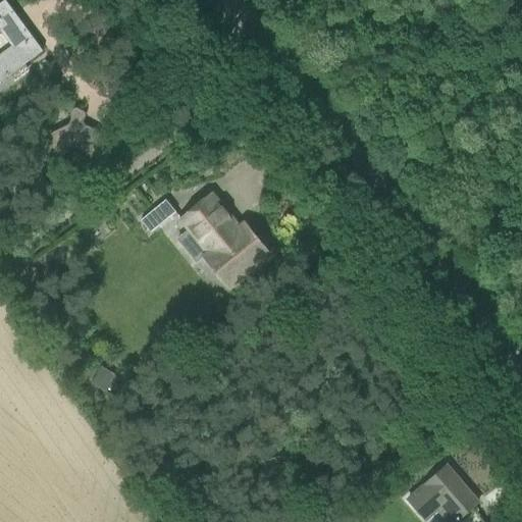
[(0,82),(9,75),(5,70),(19,60),(23,64),(42,51),(19,21),(16,23),(11,16),(14,14),(4,0),(0,3),(0,82)]
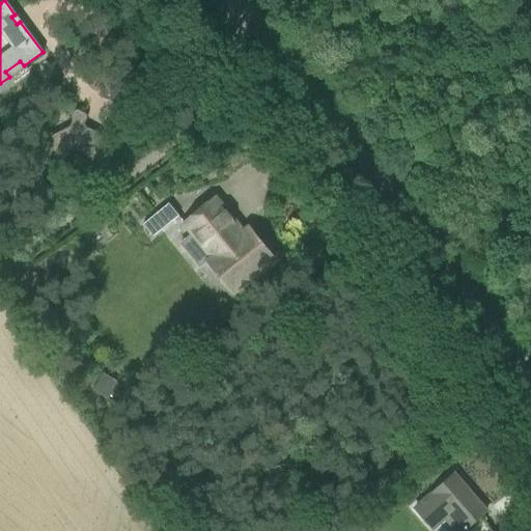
[(84,130),(83,128),(85,118),(84,116),(84,115),(83,115),(82,114),(75,113),(74,113),(73,113),(73,114),(72,115),(72,116),(71,126),(71,128),(71,129),(70,131),(68,132),(66,133),(51,139),(50,140),(49,141),(48,142),(47,144),(47,145),(48,159),(62,166),(70,152),(73,155),(85,131),(84,130)]
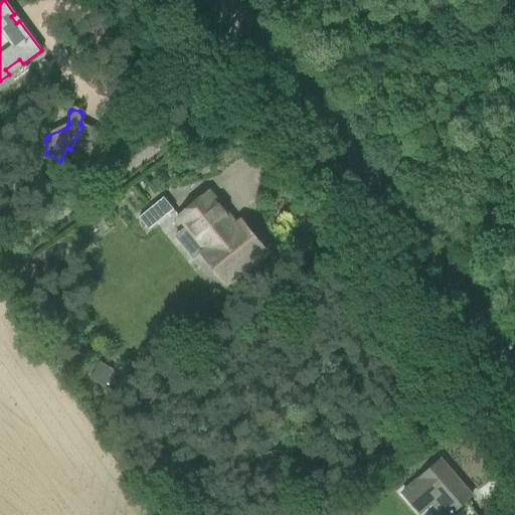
[(177,216),(190,231),(205,249),(199,254),(223,285),(265,250),(240,220),(234,225),(207,192),(177,216)]
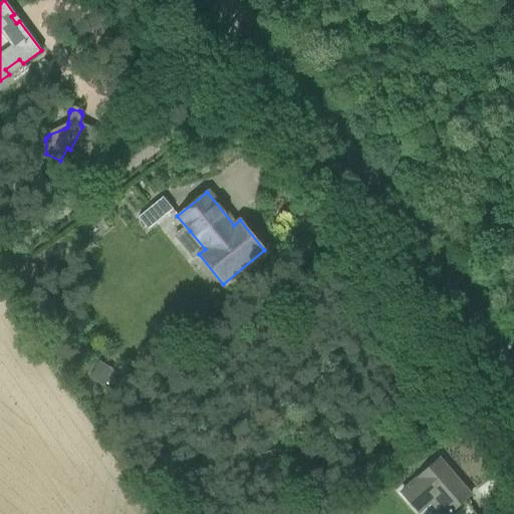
[(172,210),(162,197),(137,217),(147,230),(172,210)]
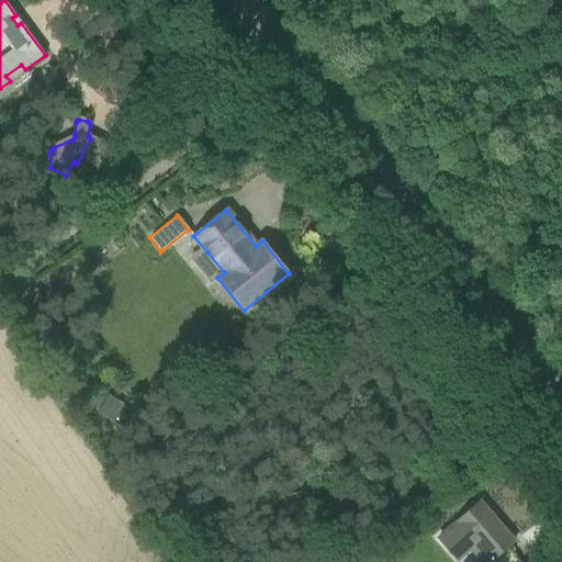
[(480,502),(436,539),(454,561),(457,561),(478,544),(492,560),(514,541),(480,502)]
